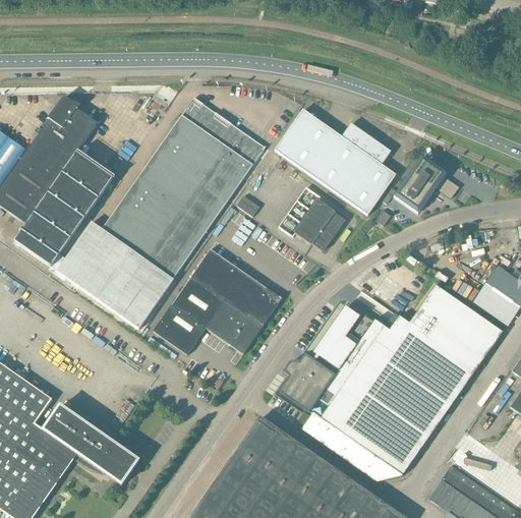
[(26,151),(0,187),(0,205),(26,224),(14,241),(50,267),(112,178),(75,153),(97,122),(77,109),(79,105),(74,101),(73,103),(63,96),(48,118),(49,119),(26,151)]
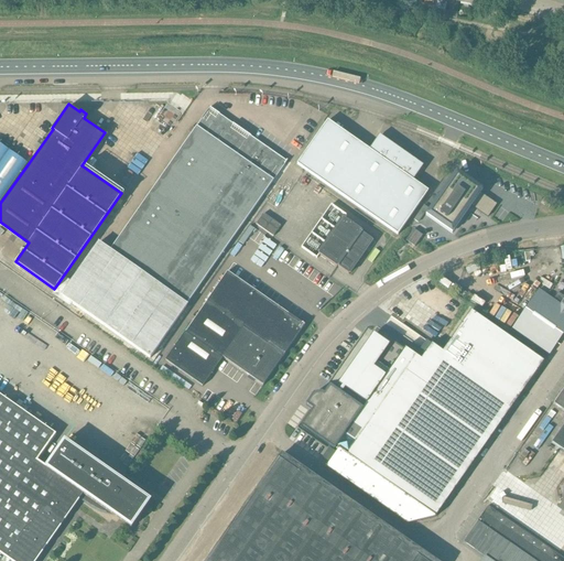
[(273,177),(286,159),(209,105),(110,248),(98,239),(61,293),(150,356),(187,302),(186,302),(273,177)]
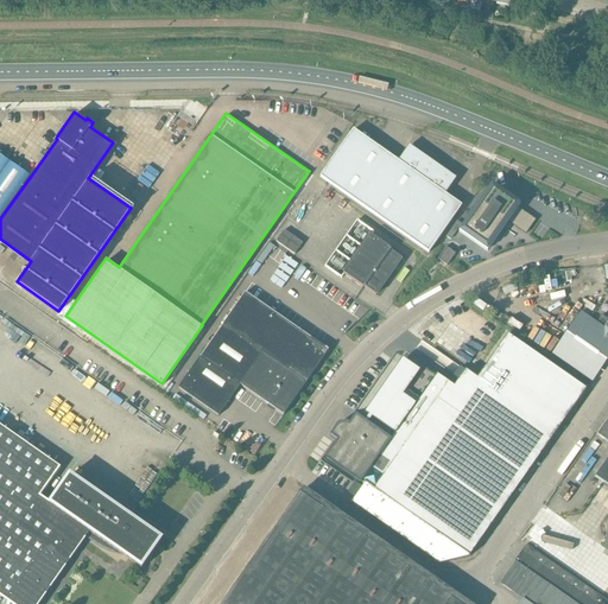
[(462,203),(445,191),(456,176),(409,142),(398,158),(353,127),(320,175),(429,250),(462,203)]
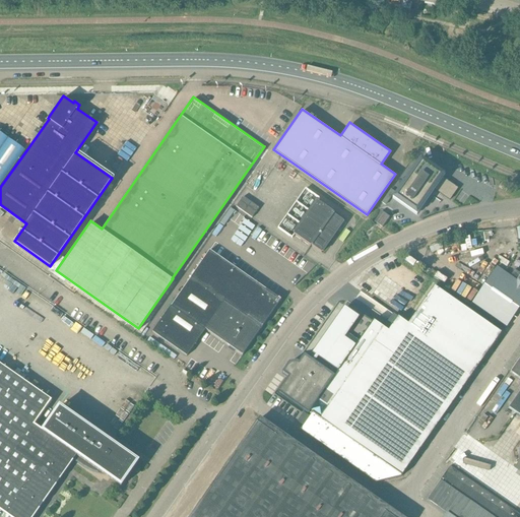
[(0,187),(26,150),(0,130),(0,187)]
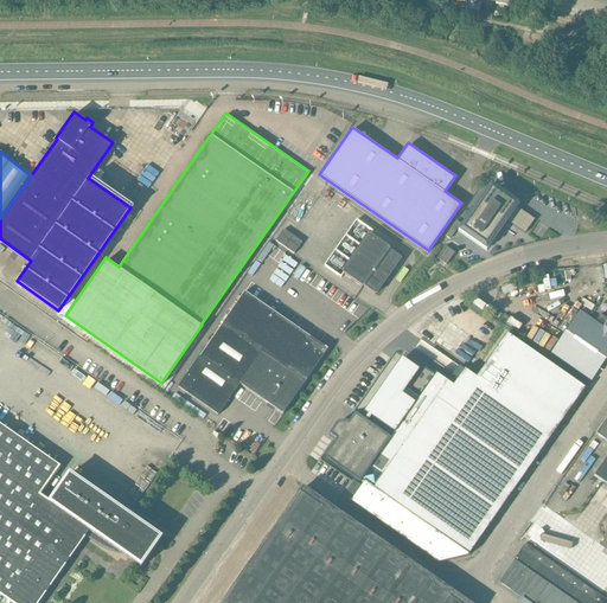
[(519,201),(503,190),(503,191),(499,190),(500,188),(491,181),(458,229),(486,248),(496,233),(500,237),(511,220),(524,230),(534,217),(517,205),(519,201)]
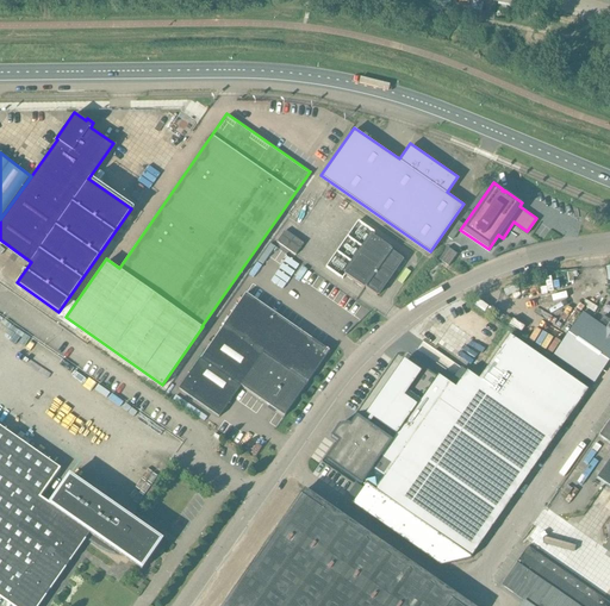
[(285,227),(277,239),(296,252),(304,241),(285,227)]
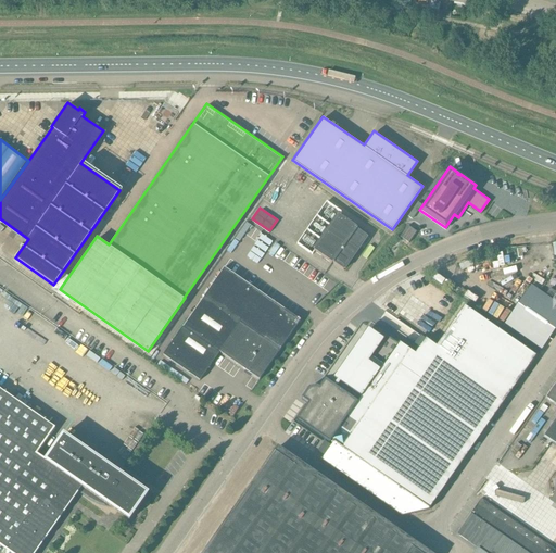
[(337,212),(313,247),(314,248),(332,261),(332,260),(343,267),(344,267),(345,267),(368,235),(367,235),(367,234),(356,226),(356,225),(339,212),(338,213),(337,212)]
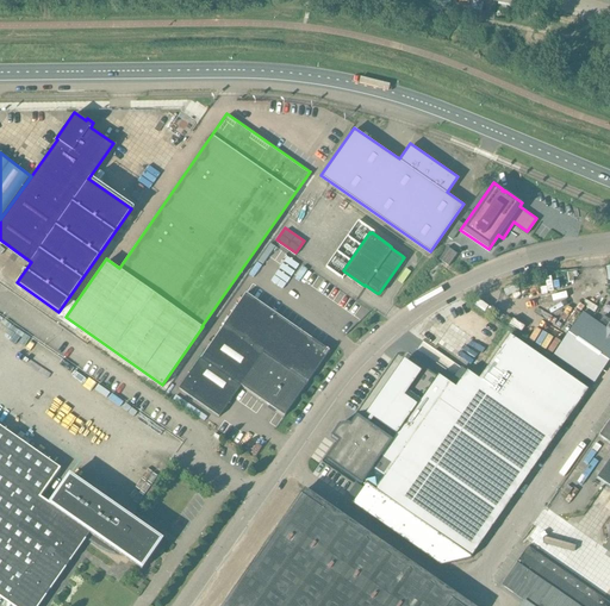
[(447,244),(439,257),(448,263),(456,251),(447,244)]
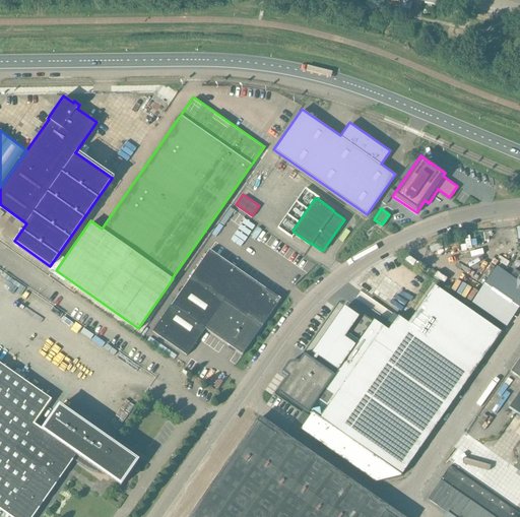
[(242,352),(280,298),(273,293),(209,248),(152,330),(187,353),(205,327),(242,352)]
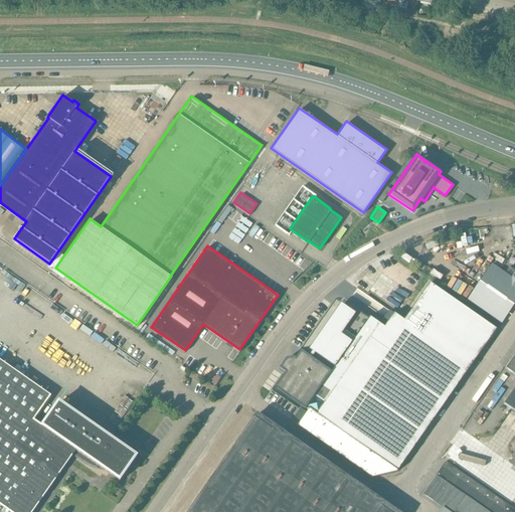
[(416,271),(415,271),(395,257),(387,270),(394,275),(394,276),(400,280),(401,279),(407,284),(416,271)]
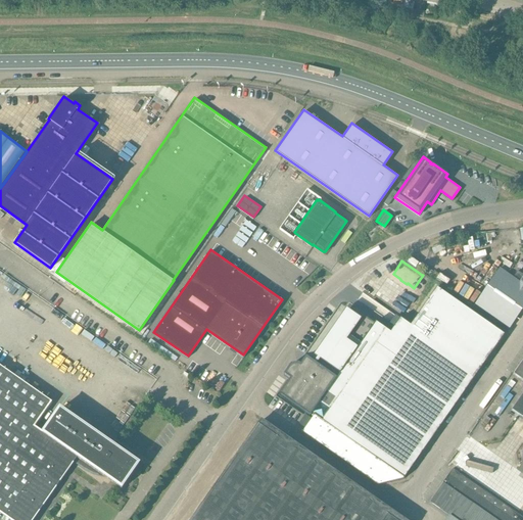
[(509,327),(522,305),(522,273),(517,270),(513,276),(500,266),(474,302),(509,327)]
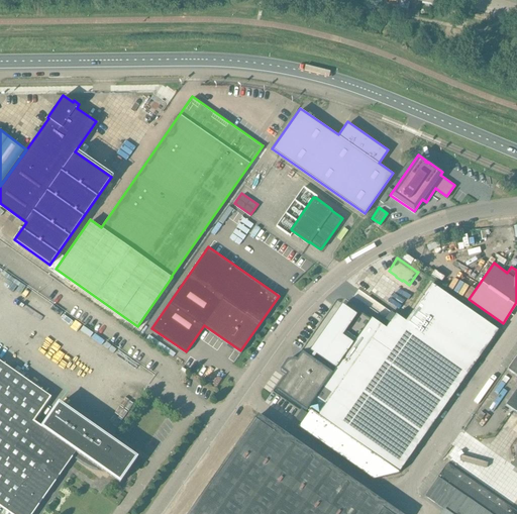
[(287,373),(276,388),(306,409),(308,407),(310,408),(307,413),(305,415),(304,416),(299,424),(299,425),(374,477),(376,477),(399,471),(499,329),(431,282),(405,319),(396,313),(386,326),(349,301),(348,300),(345,305),(342,303),(310,349),(313,351),(310,356),(302,350),(297,358),(295,357),(287,358),(281,369),(283,371),(285,372),(287,373)]
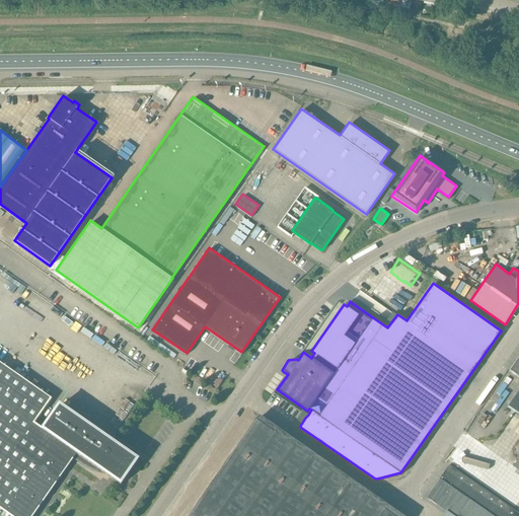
[(518,354),(509,369),(518,376),(518,387),(508,404),(518,412),(518,354)]
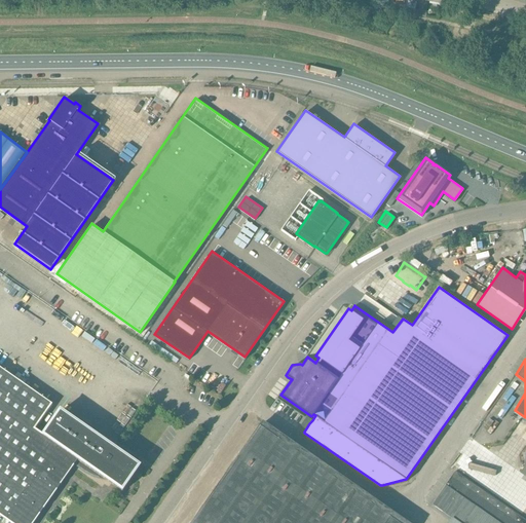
[(0,513),(13,522),(32,522),(40,512),(43,507),(57,488),(61,483),(74,463),(74,462),(84,470),(88,473),(90,474),(94,475),(99,477),(104,478),(105,478),(122,490),(140,464),(112,445),(61,409),(43,433),(35,427),(52,403),(0,366),(0,513)]
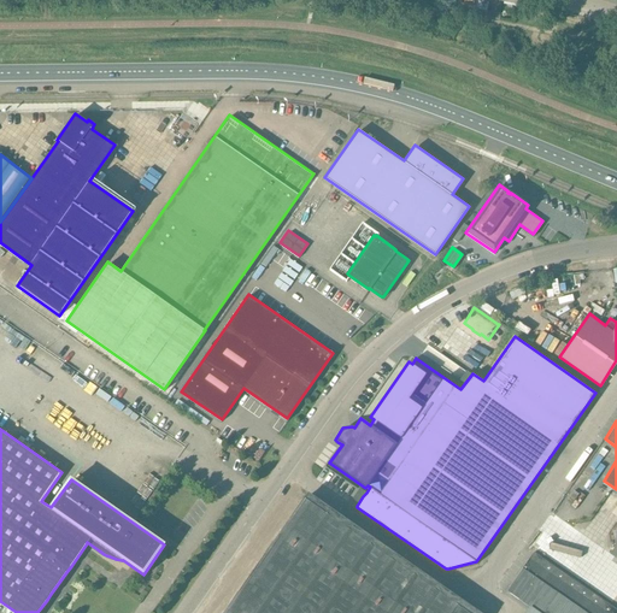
[(480,612),(307,493),(223,612),(480,612)]
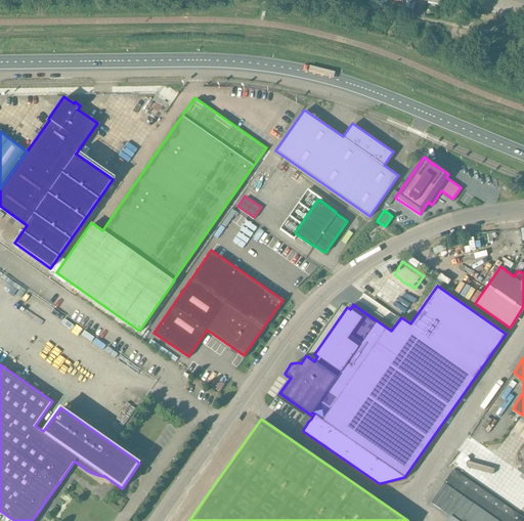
[(523,520),(523,516),(453,467),(430,501),(450,515),(445,520),(523,520)]
